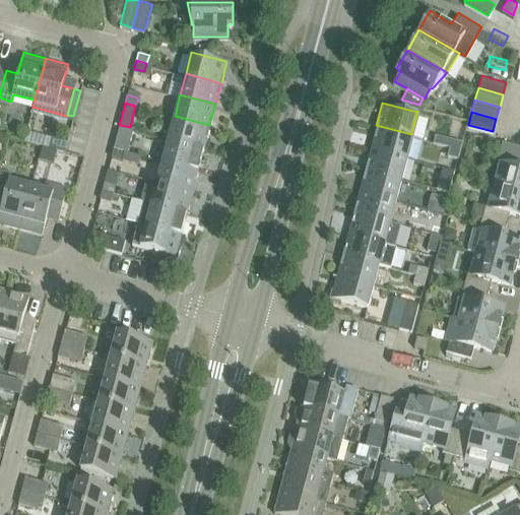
[(175,116),(169,137),(204,146),(209,125),(175,116)]
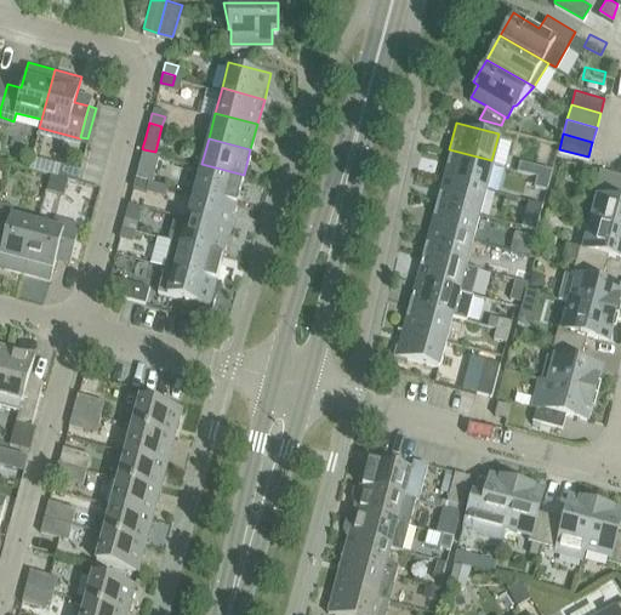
[(485,186),(491,160),(449,149),(443,175),(485,186)]
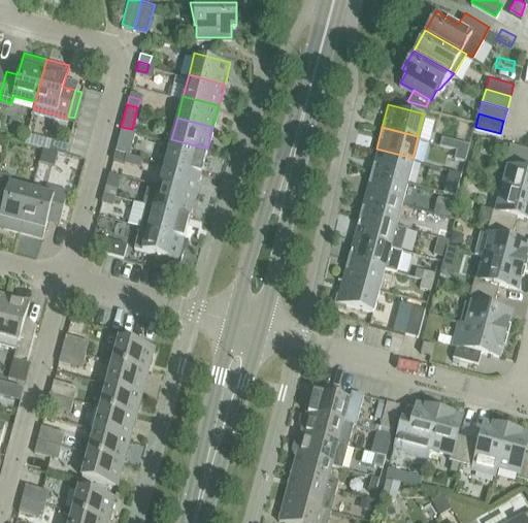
[(117,143),(127,146),(130,134),(120,132),(117,143)]
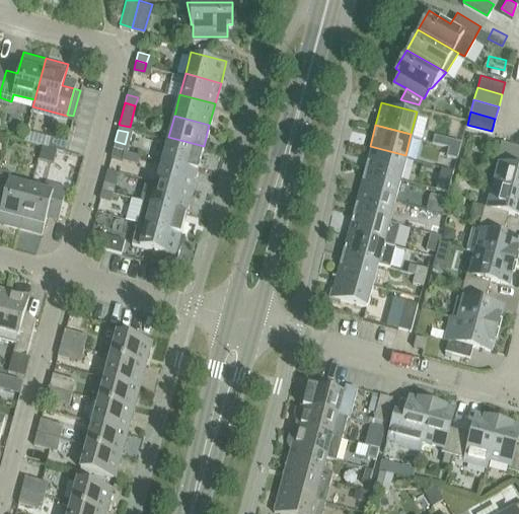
[(432,139),(449,144),(459,147),(461,139),(434,132),(432,139)]
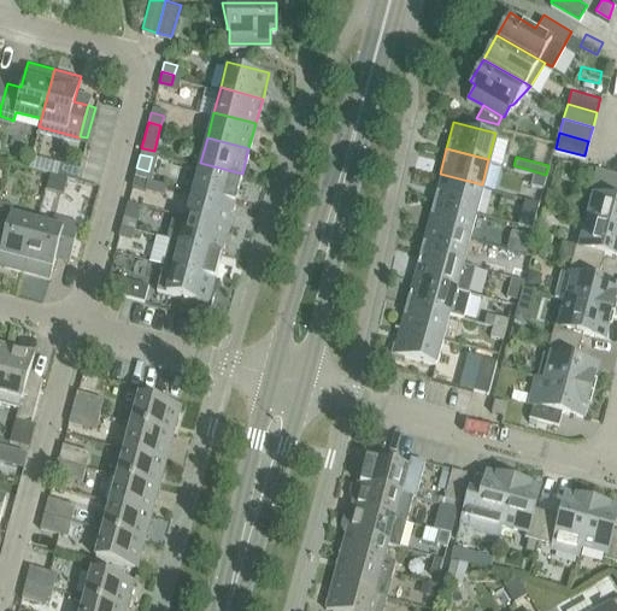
[(60,159),(58,171),(65,174),(77,176),(80,165),(69,162),(60,159)]
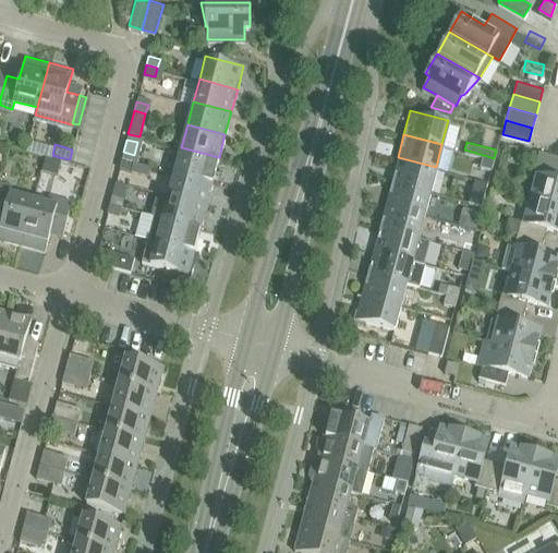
[(181,147),(174,170),(213,180),(219,157),(181,147)]
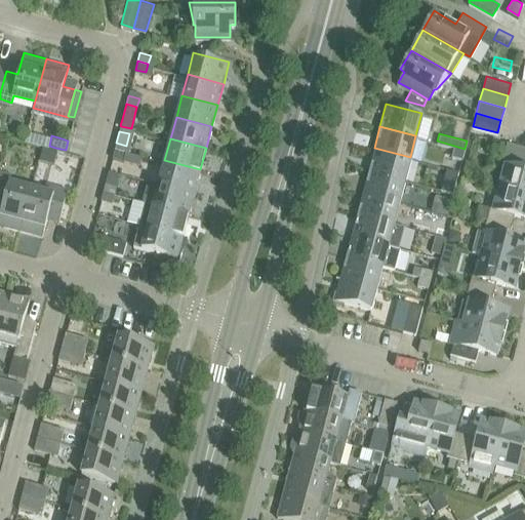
[(500,185),(524,191),(524,144),(508,140),(501,163),(506,164),(500,185)]
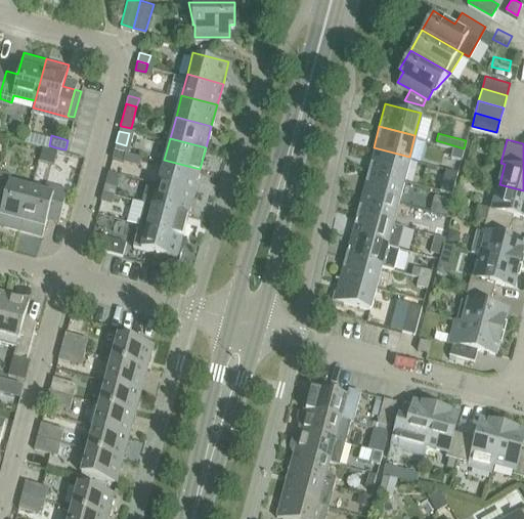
[(126,145),(116,142),(113,155),(123,158),(126,145)]
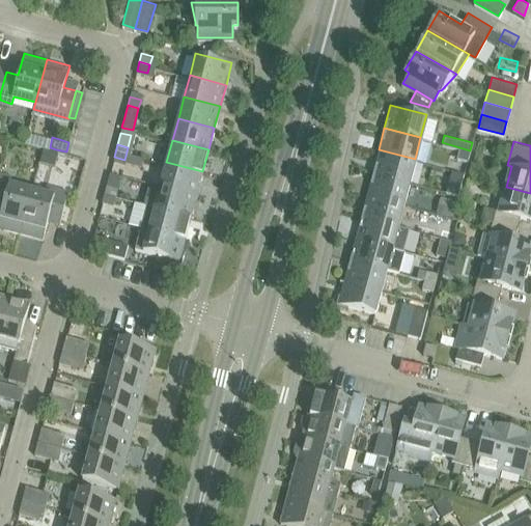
[(470,150),(459,147),(457,157),(468,159),(470,150)]
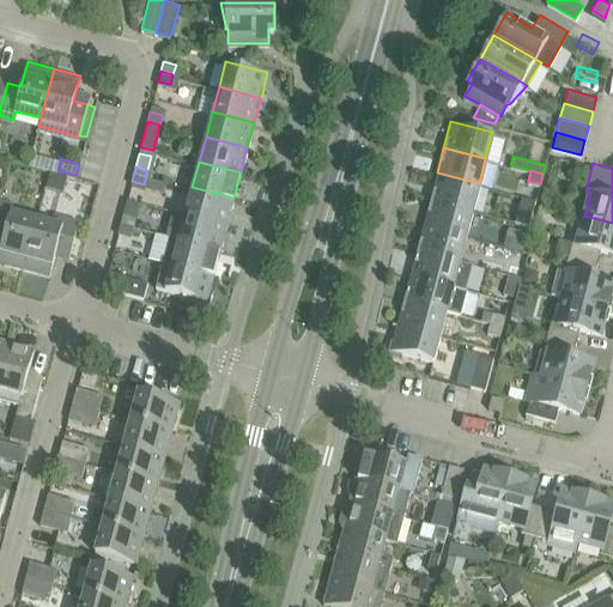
[(430,196),(472,207),(479,183),(437,173),(430,196)]
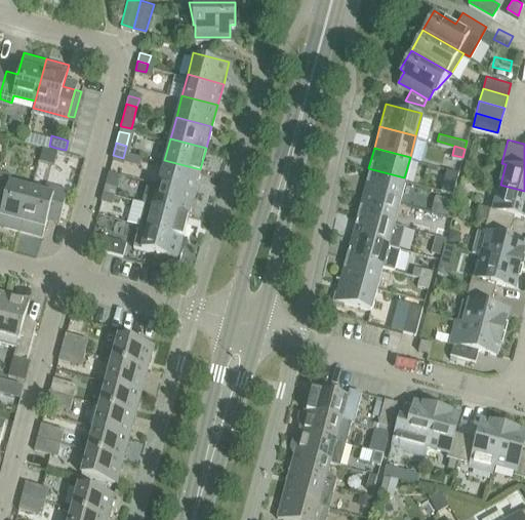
[(164,160),(159,182),(195,191),(200,169),(164,160)]
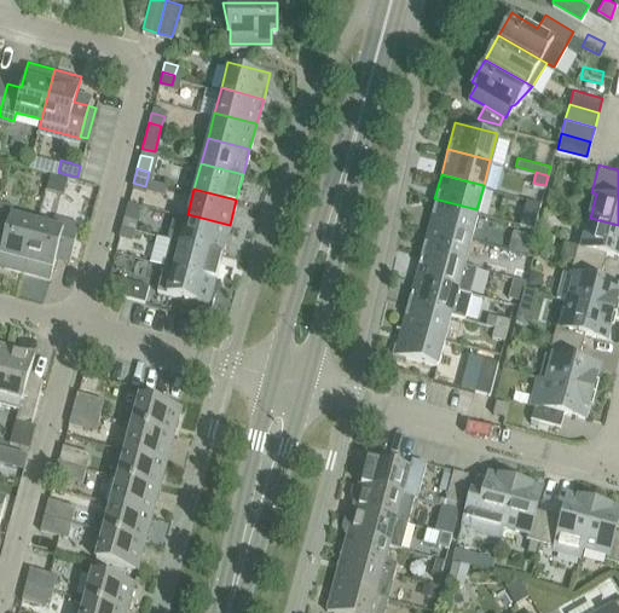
[(522,223),(534,226),(542,201),(528,197),(522,223)]
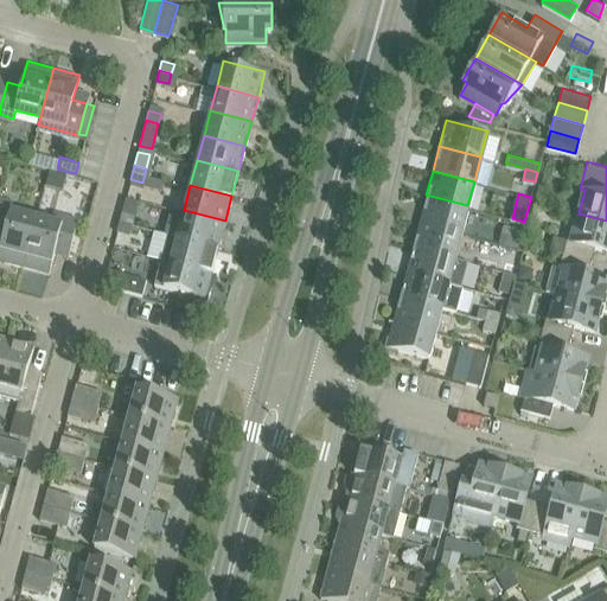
[(0,194),(0,229),(4,231),(0,244),(0,256),(24,263),(37,215),(11,208),(13,199),(0,194)]
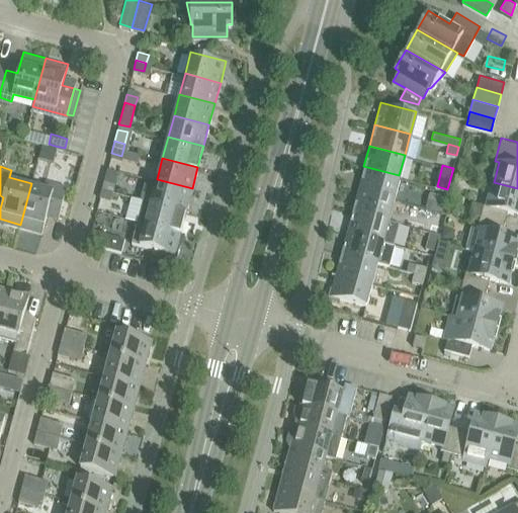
[(358,187),(394,196),(399,175),(363,166),(358,187)]
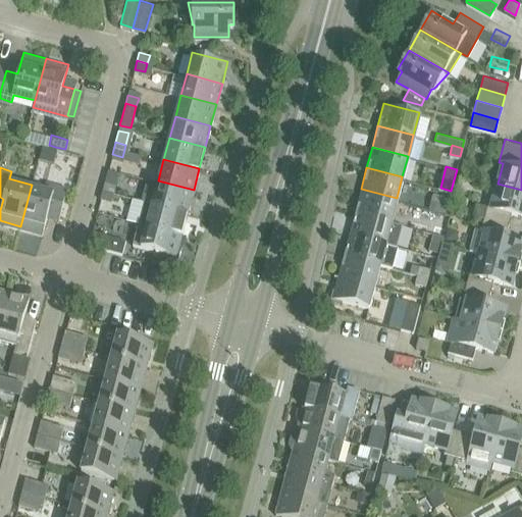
[(103,189),(113,191),(115,183),(105,179),(103,189)]
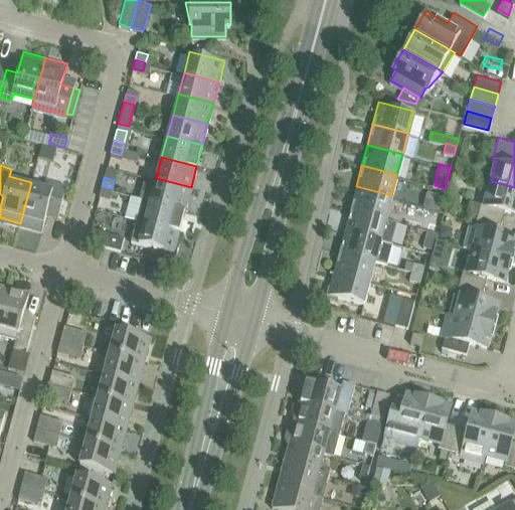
[(41,229),(46,212),(47,207),(59,210),(66,184),(45,178),(43,185),(31,182),(20,223),(41,229)]
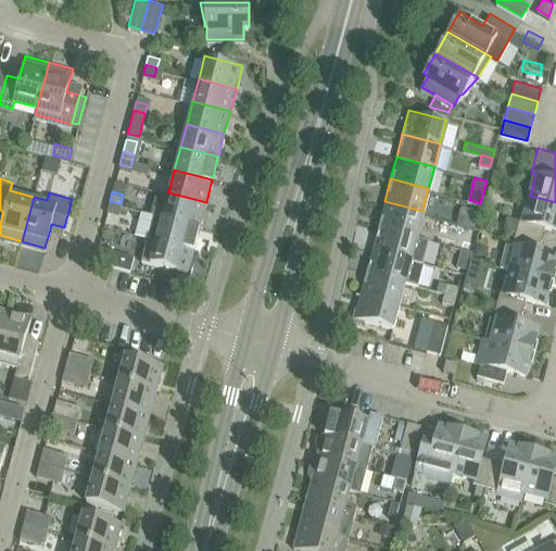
[(162,215),(200,225),(206,202),(168,192),(162,215)]
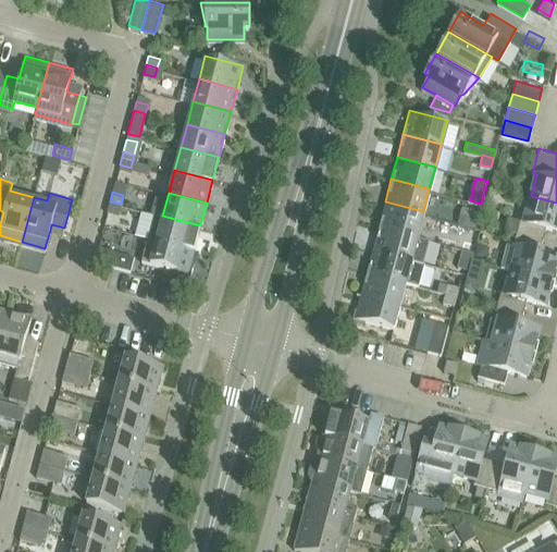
[(556,203),(531,196),(525,218),(520,217),(517,231),(543,237),(546,225),(556,228),(556,203)]
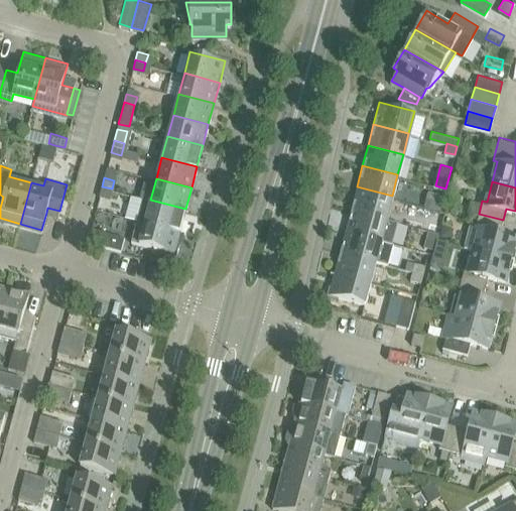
[(112,188),(102,186),(100,195),(110,198),(112,188)]
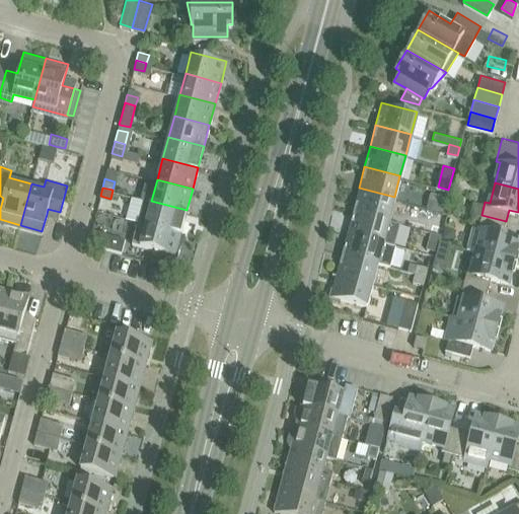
[(354,209),(389,218),(394,197),(359,188),(354,209)]
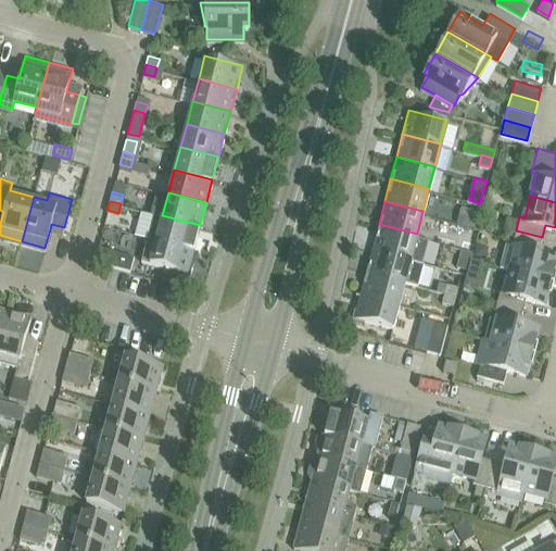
[(467,204),(463,223),(474,225),(479,208),(467,204)]
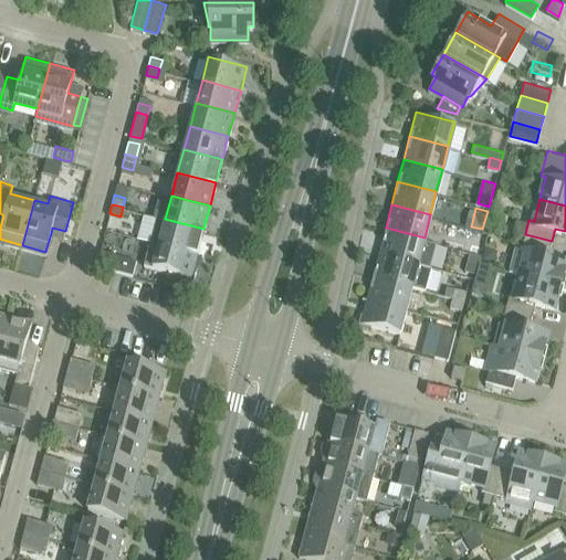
[(203,229),(165,219),(156,217),(150,240),(197,252),(203,229)]
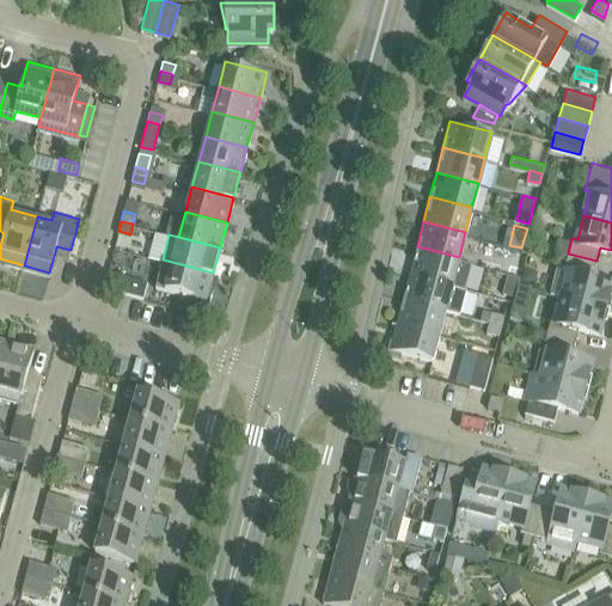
[(467,259),(459,257),(417,246),(410,271),(461,285),(467,259)]
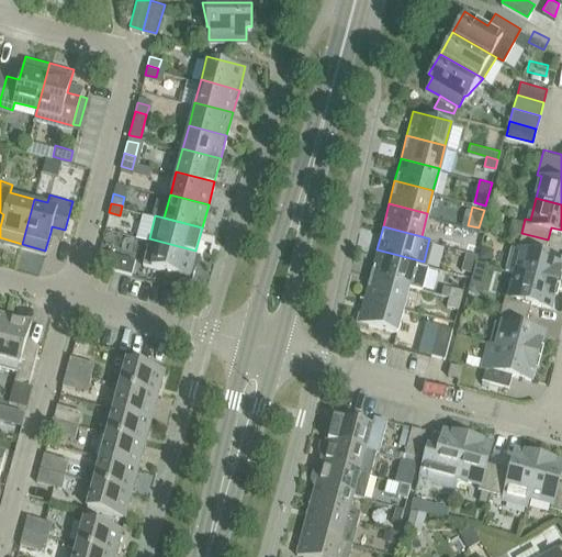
[(513,246),(507,268),(516,270),(557,281),(561,258),(561,257),(544,253),(548,240),(521,233),(517,247),(513,246)]
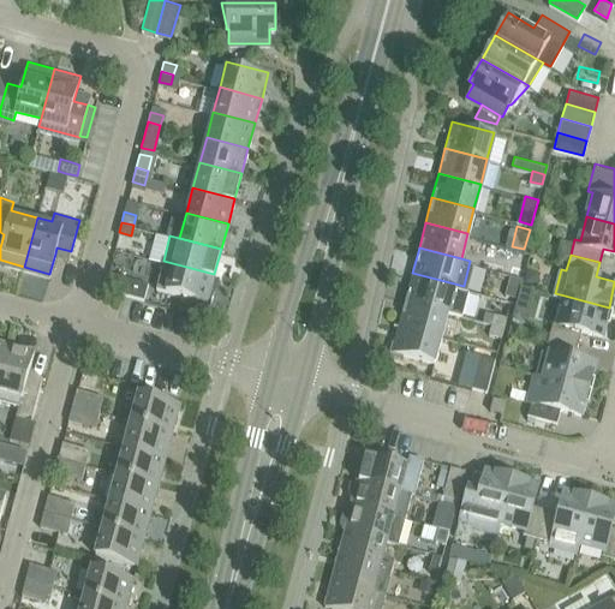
[(214,274),(163,261),(156,286),(183,292),(197,297),(196,300),(210,304),(214,290),(210,290),(214,274)]
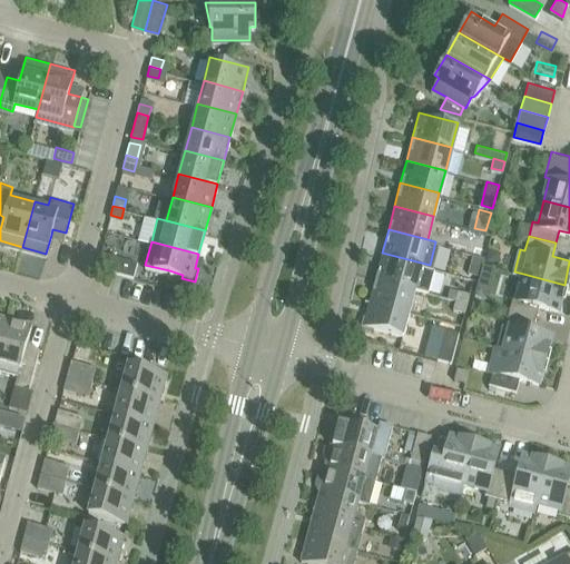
[(473,253),(484,255),(487,246),(475,244),(474,247),(473,253)]
